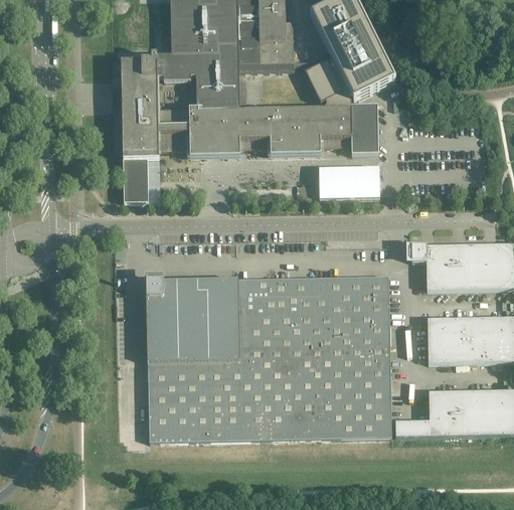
[(170,0),(171,55),(132,56),(132,61),(111,61),(112,79),(124,78),(124,110),(112,110),(113,151),(122,151),(123,160),(158,159),(158,151),(189,150),(189,158),(239,157),(239,149),(270,148),(270,156),(320,155),(320,147),(351,147),(351,155),(377,154),(376,105),(350,106),(350,101),(352,100),(352,102),(394,80),(355,0),(336,0),(309,13),(328,51),(306,60),(293,60),(292,21),(285,21),(285,0),(170,0)]
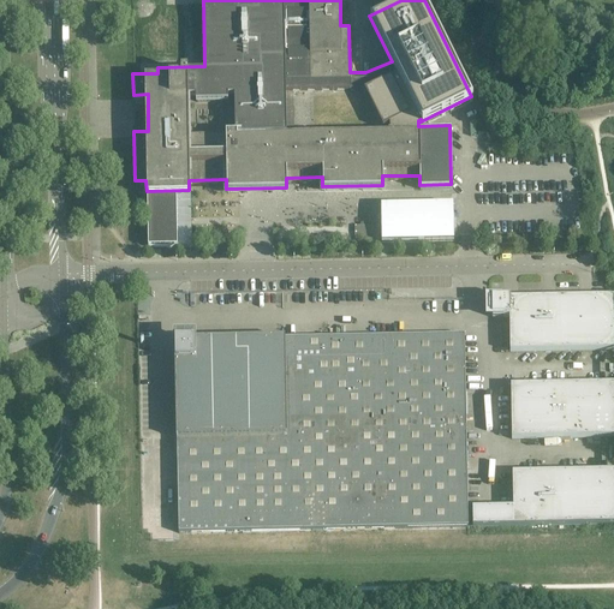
[(190,190),(145,191),(147,242),(177,242),(191,240),(190,190)]
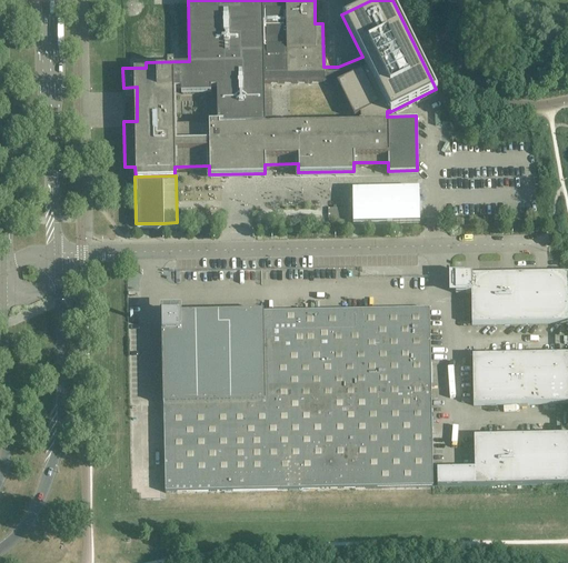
[(418,184),(351,186),(352,219),(419,218),(418,184)]
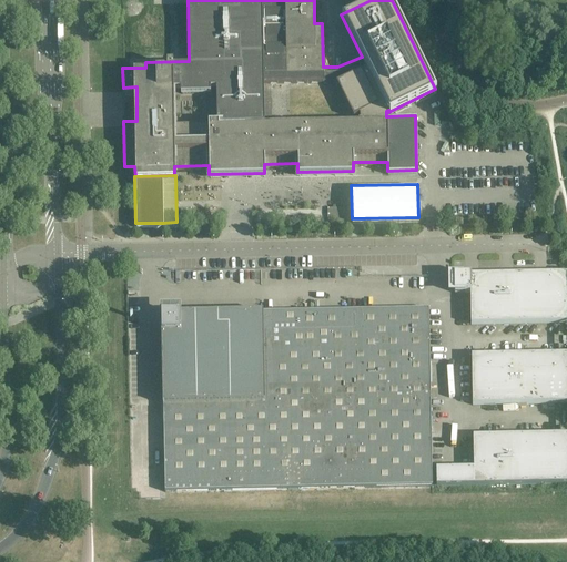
[(351,202),(264,203),(264,214),(351,213),(351,202)]
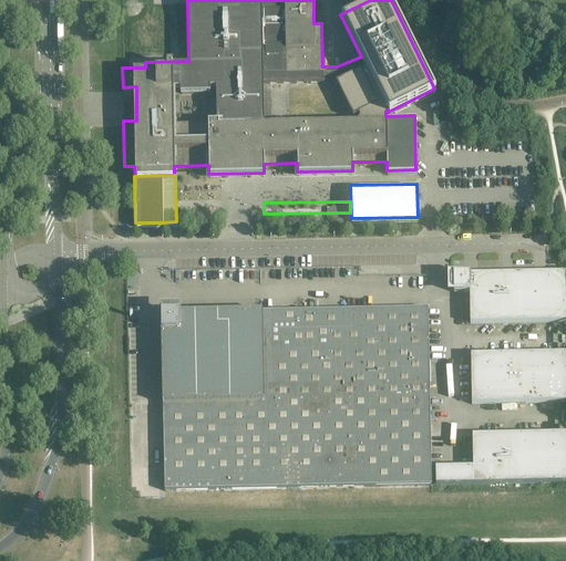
[(565,318),(565,268),(452,270),(453,288),(469,287),(469,319),(565,318)]
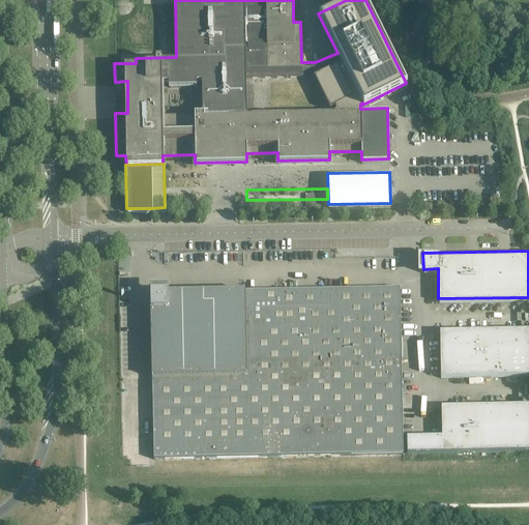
[(401,356),(400,284),(377,285),(378,285),(369,286),(369,285),(368,285),(369,356),(401,356)]
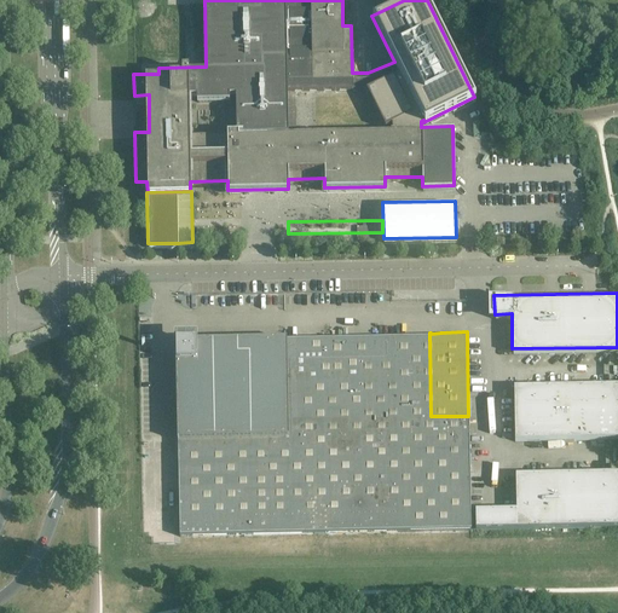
[(431,416),(429,333),(429,334),(419,334),(419,333),(393,334),(394,416),(431,416)]
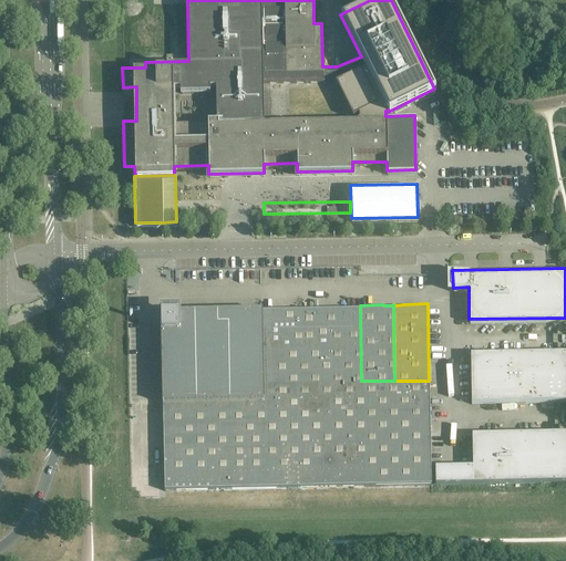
[(329,405),(327,305),(327,307),(317,307),(317,305),(294,307),(296,406),(329,405)]
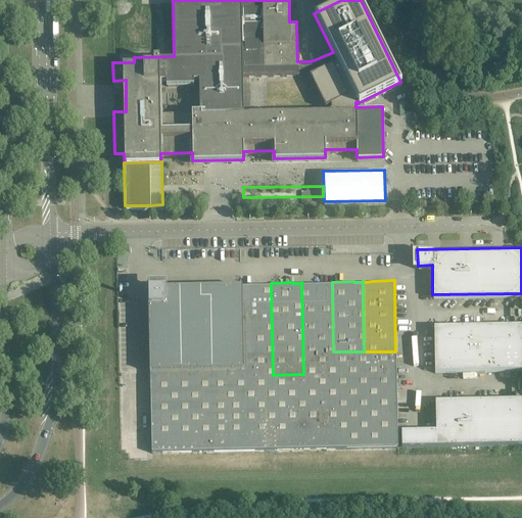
[(334,373),(333,351),(332,282),(311,282),(311,283),(302,283),(302,282),(301,282),(303,374),(334,373)]
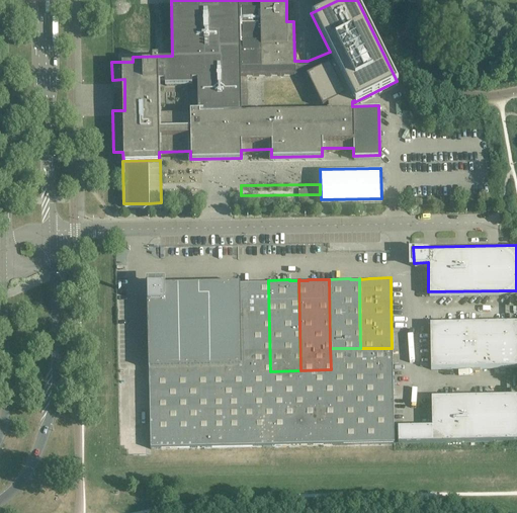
[(240,371),(238,280),(217,281),(217,282),(208,282),(208,281),(207,281),(209,372),(240,371)]
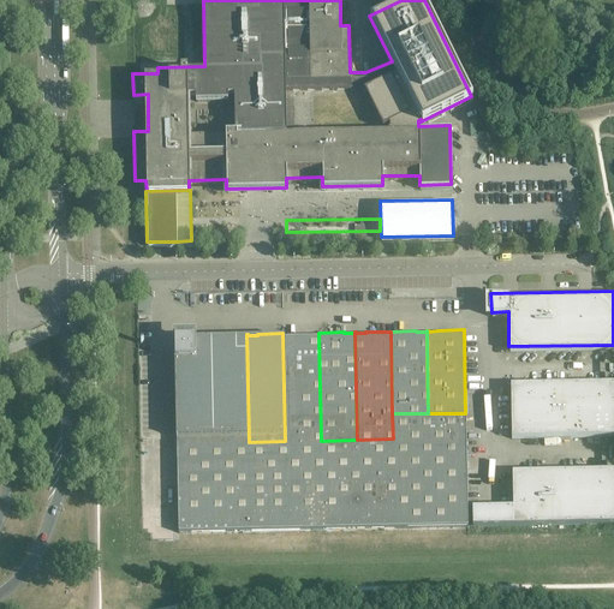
[(321,441),(319,333),(282,333),(285,441),(321,441)]
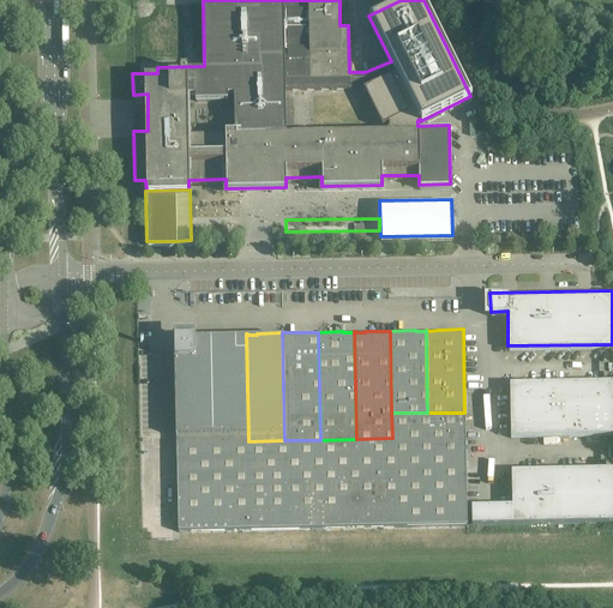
[(248,441),(246,333),(246,335),(235,335),(235,333),(210,335),(212,441),(248,441)]
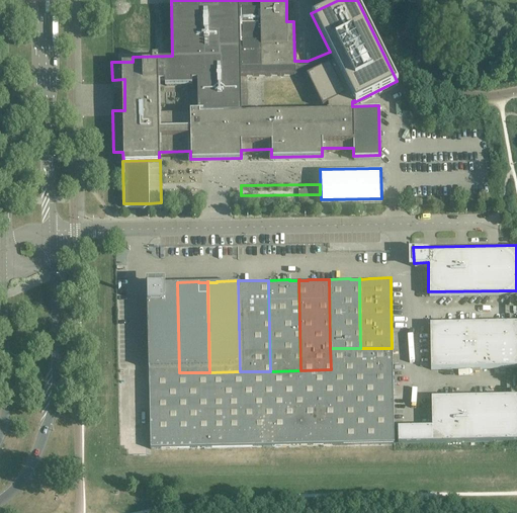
[(179,372),(177,282),(147,282),(148,373),(179,372)]
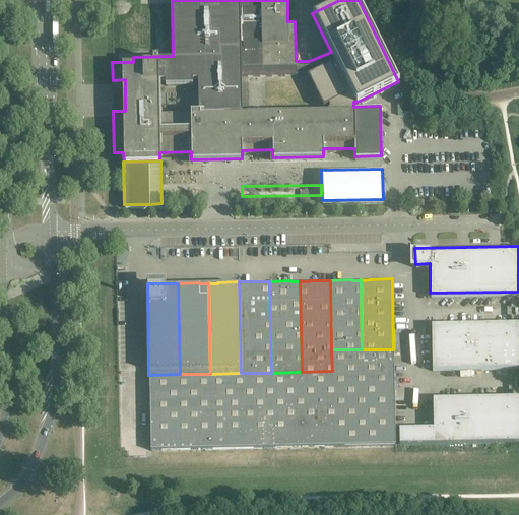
[(518,365),(518,319),(431,322),(432,367),(518,365)]
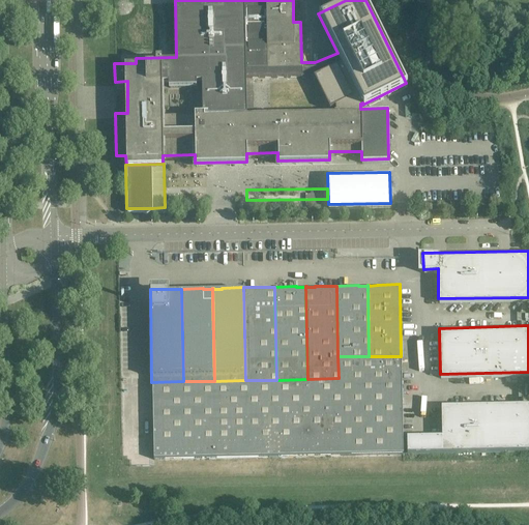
[(402,377),(401,356),(369,356),(338,356),(339,378),(402,377)]
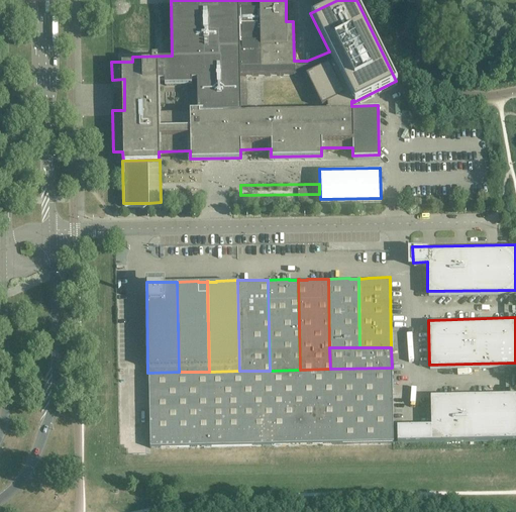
[(392,389),(392,368),(330,369),(330,390),(392,389)]
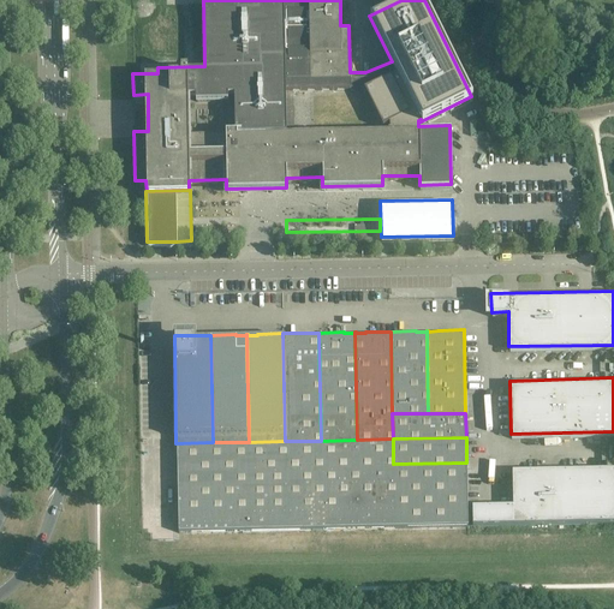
[(394,502),(393,464),(393,439),(357,440),(321,441),(285,441),(249,442),(213,442),(176,443),(177,488),(178,488),(182,495),(177,497),(178,527),(382,524),(381,502),(394,502)]
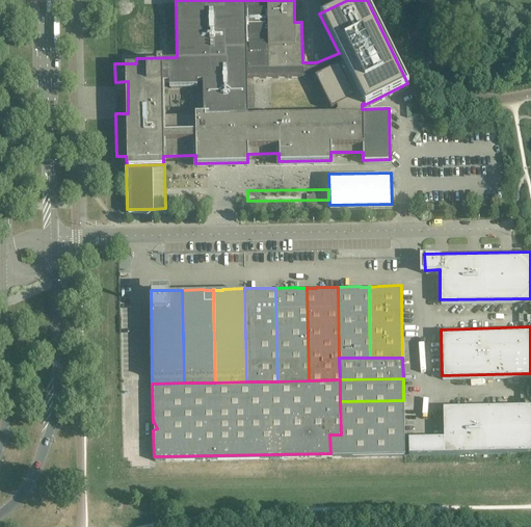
[(404,451),(403,400),(340,401),(341,435),(329,435),(330,453),(404,451)]
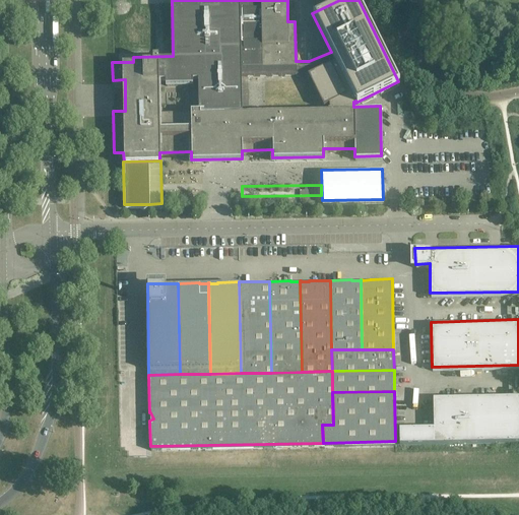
[(518,438),(518,393),(432,395),(433,425),(398,426),(398,441),(518,438)]
